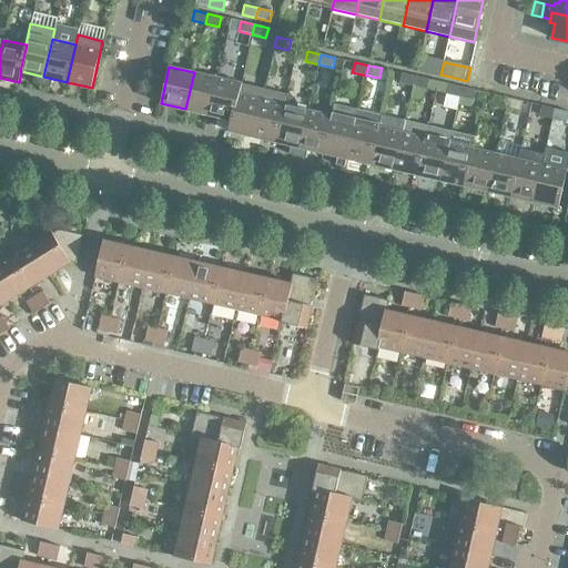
[(209,114),(217,78),(194,72),(185,109),(209,114)]
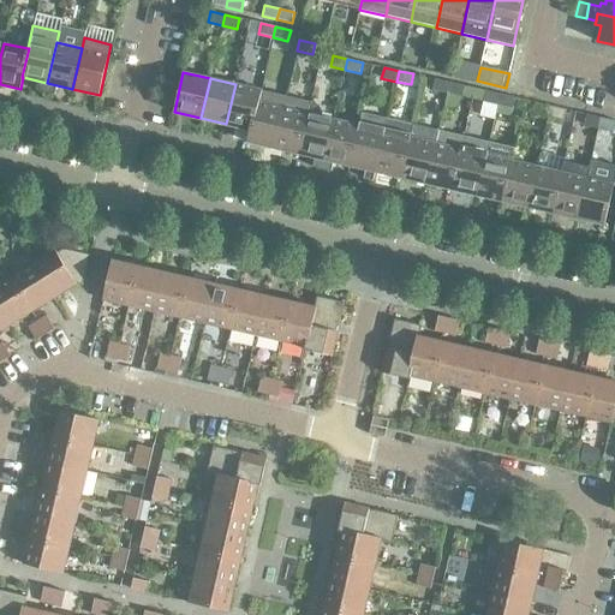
[(447,93),(449,82),(435,79),(433,90),(447,93)]
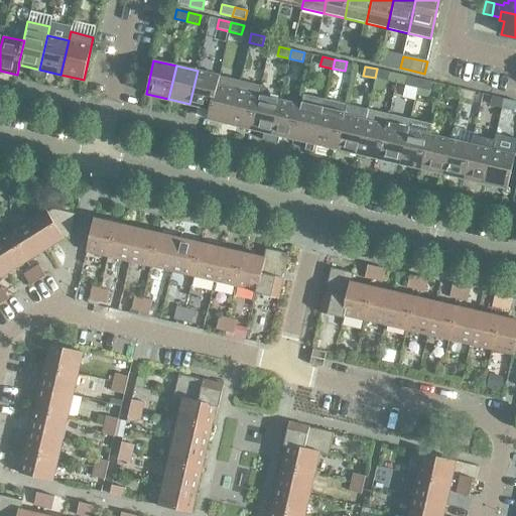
[(388,81),(390,72),(377,69),(375,78),(388,81)]
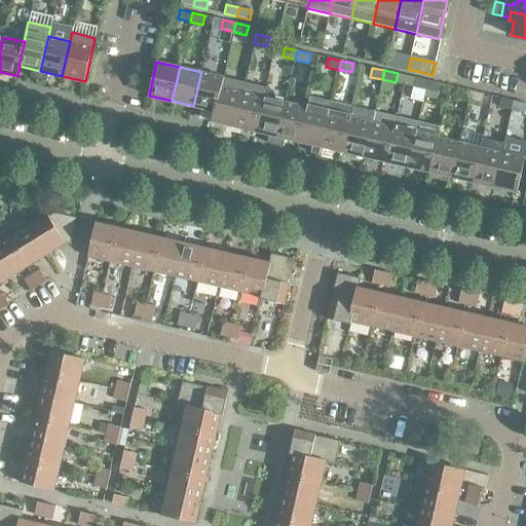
[(222,87),(224,77),(201,72),(193,106),(214,111),(215,111),(220,87),(222,87)]
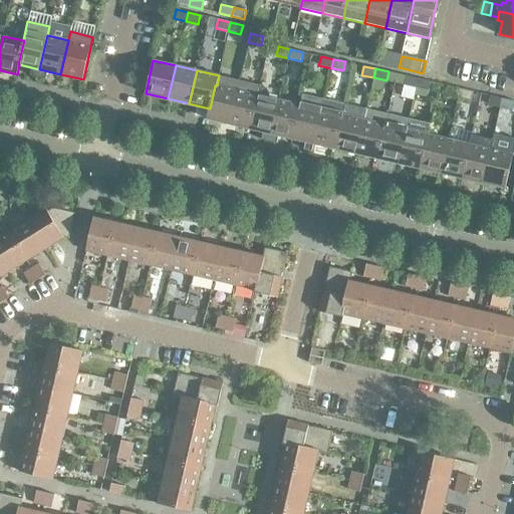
[(229,123),(239,80),(219,75),(217,85),(215,85),(210,108),(209,108),(207,118),(229,123)]
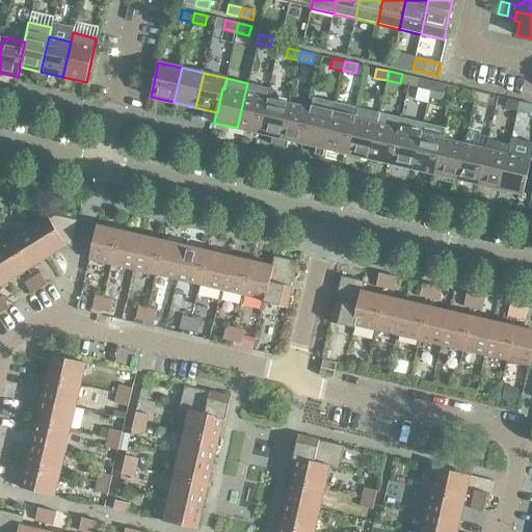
[(430,90),(432,81),(420,78),(418,87),(430,90)]
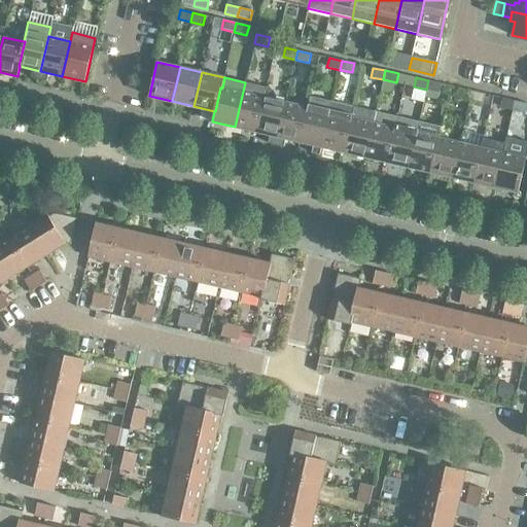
[(442,83),(428,80),(426,90),(440,93),(442,83)]
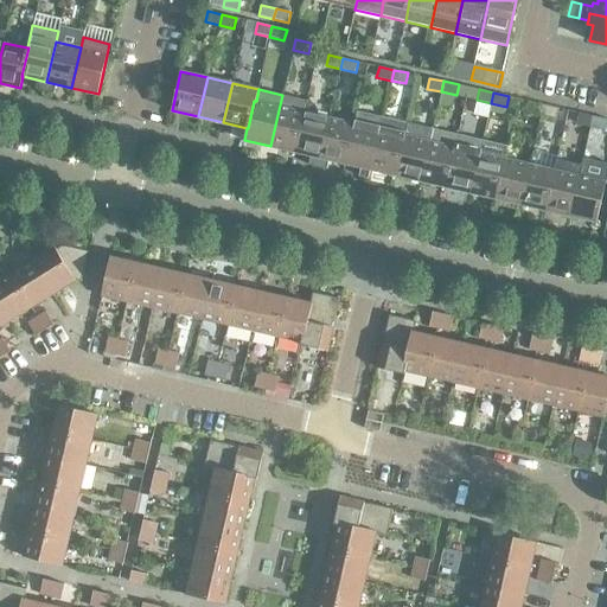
[(295,152),(305,112),(307,101),(282,95),(270,146),(295,152)]
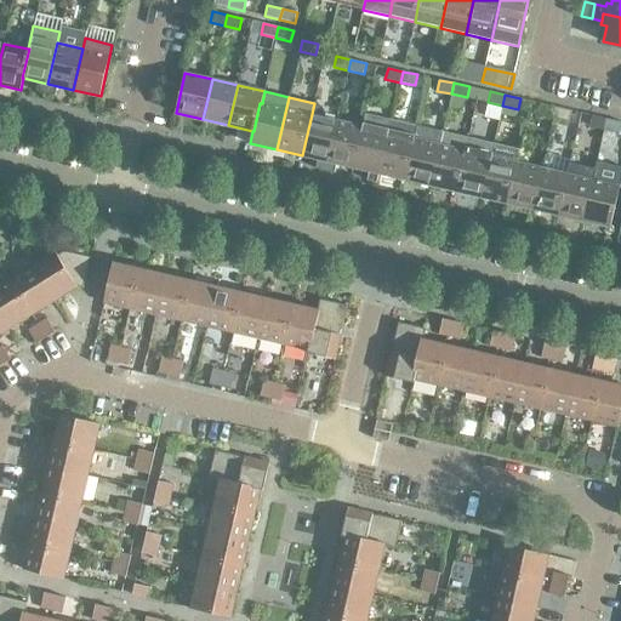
[(554,118),(557,107),(541,103),(539,114),(554,118)]
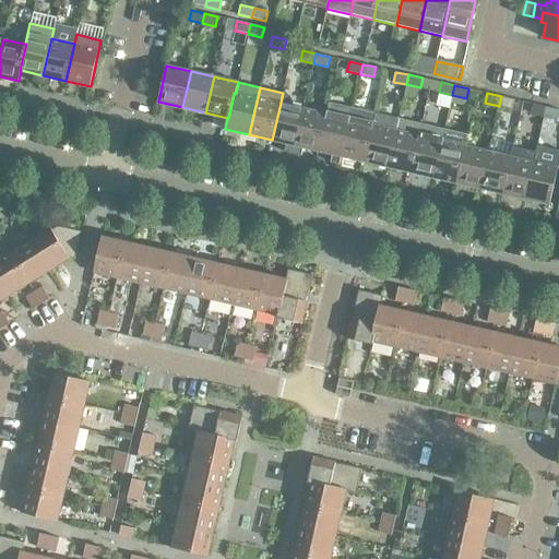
[(512,109),(514,99),(501,96),(499,106),(512,109)]
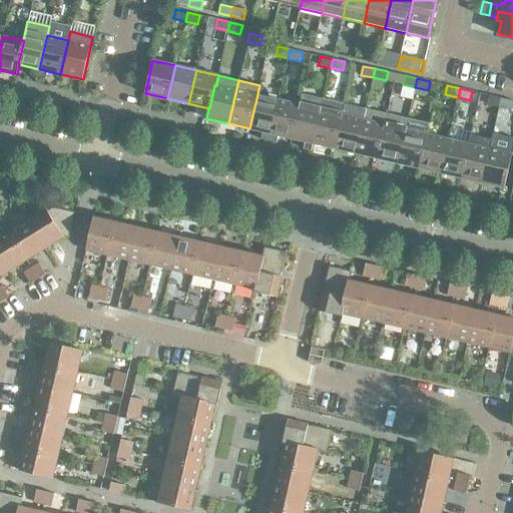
[(271,133),(279,99),(258,94),(249,128),(271,133)]
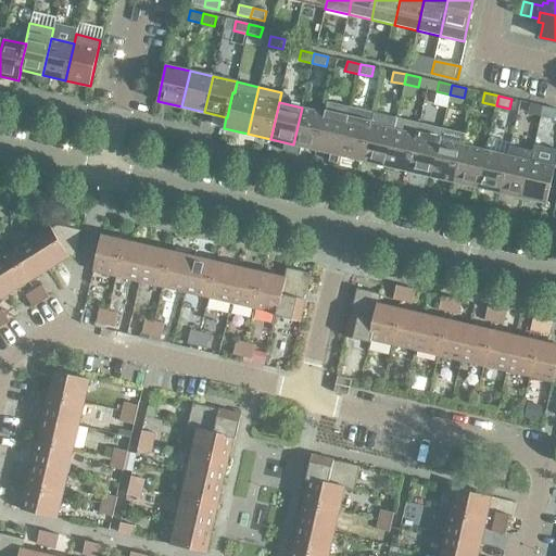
[(542,116),(544,106),(530,103),(528,113),(542,116)]
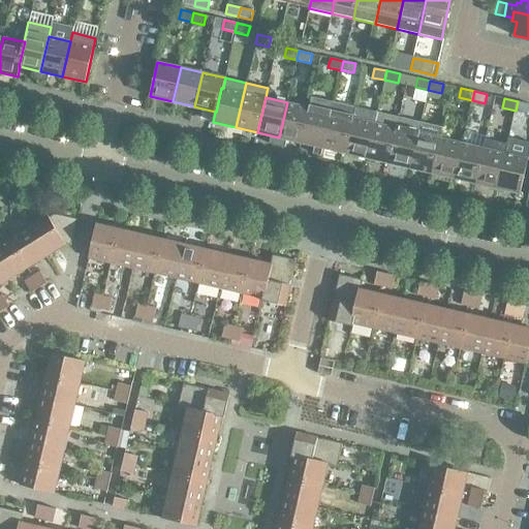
[(345,153),(353,118),(355,106),(334,101),(331,113),(322,148),(345,153)]
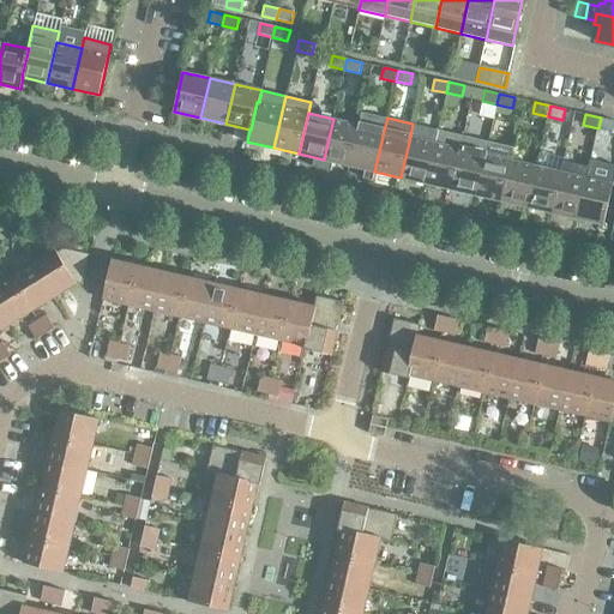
[(613,132),(613,126),(613,120),(601,118),(599,128),(613,132)]
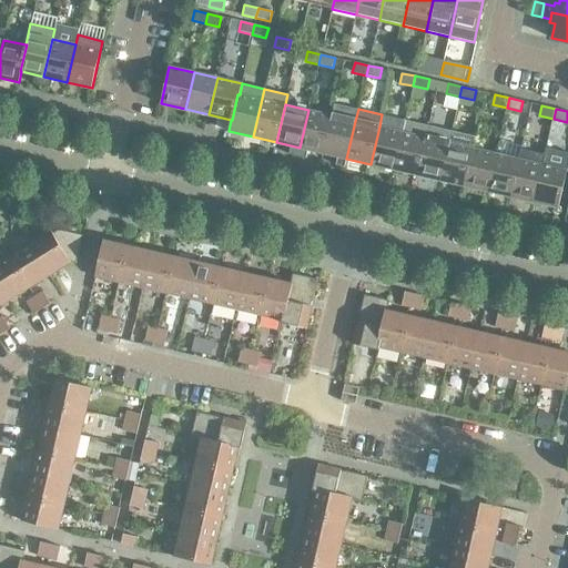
[(323,153),(332,115),(308,110),(300,148),(323,153)]
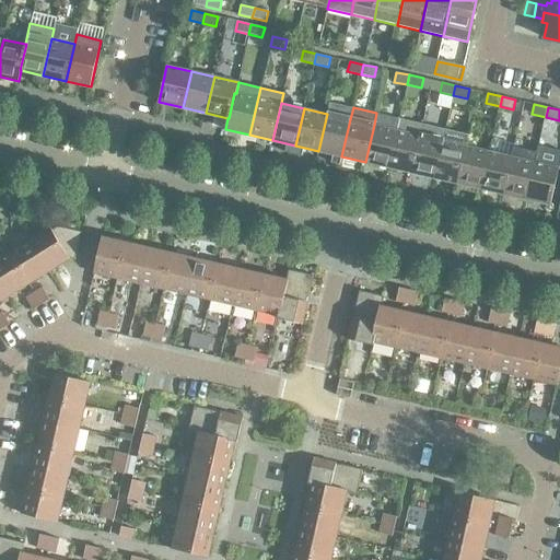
[(341,156),(350,119),(327,114),(318,151),(341,156)]
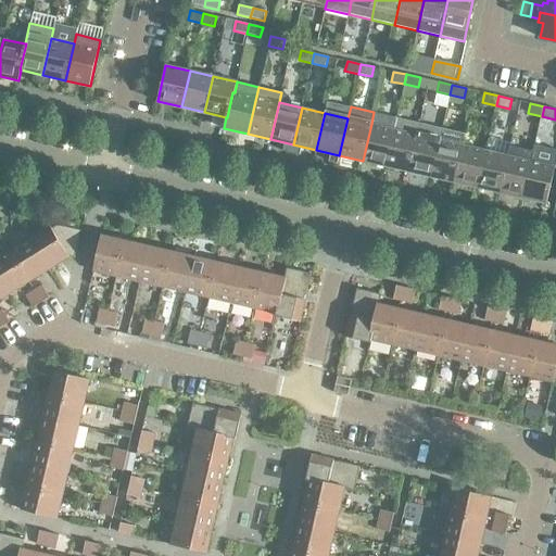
[(408,171),(419,123),(396,117),(394,129),(386,165),(408,171)]
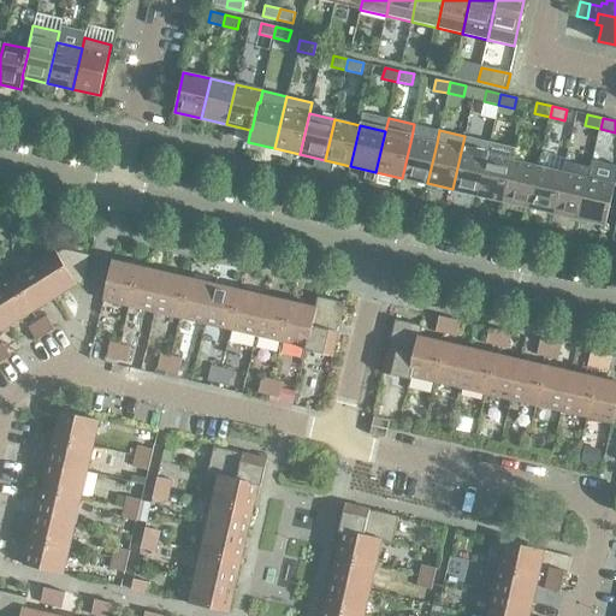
[(478,195),(487,155),(490,142),(465,136),(452,189),(478,195)]
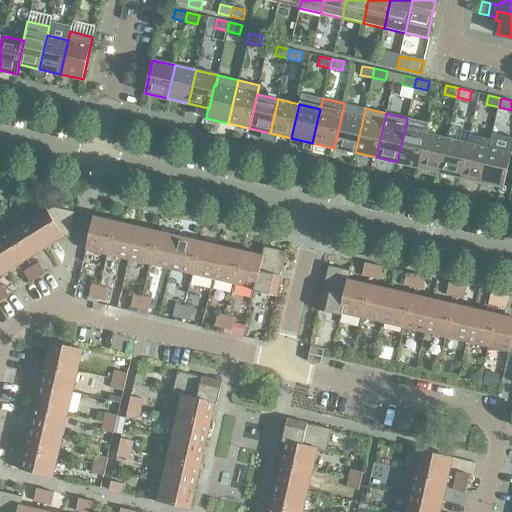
[(355,152),(363,119),(342,114),(334,148),(355,152)]
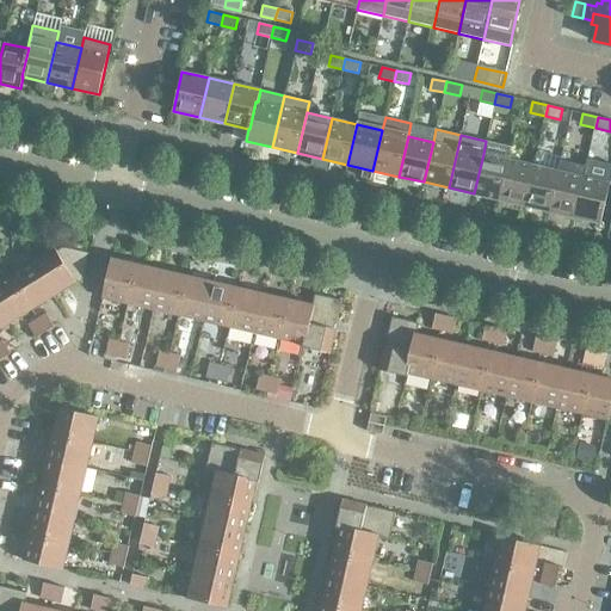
[(499,199),(508,160),(483,154),(474,193),(499,199)]
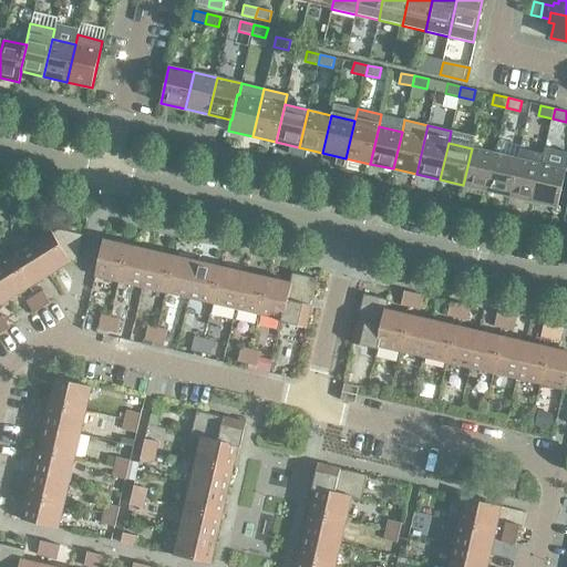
[(486,191),(495,154),(472,148),(463,185),(486,191)]
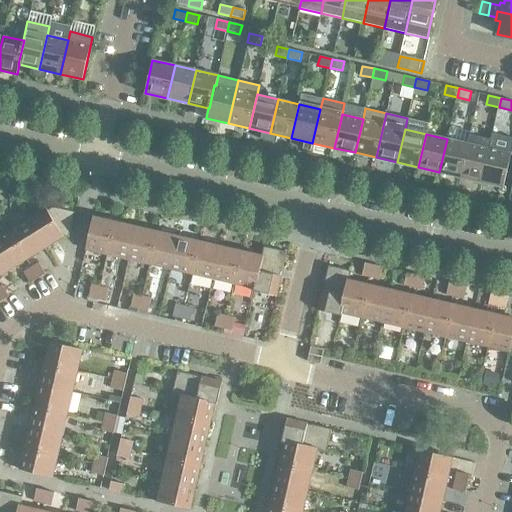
[(481,182),(489,148),(491,139),(470,134),(468,144),(460,177),(481,182)]
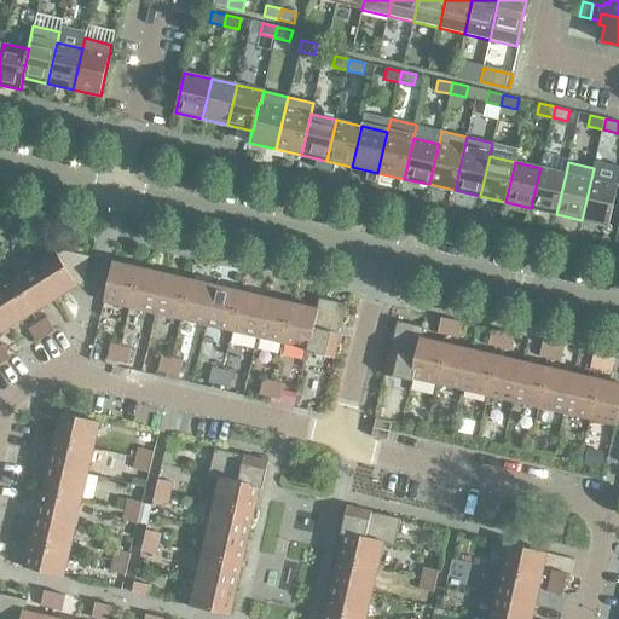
[(556,214),(566,174),(541,168),(531,208),(556,214)]
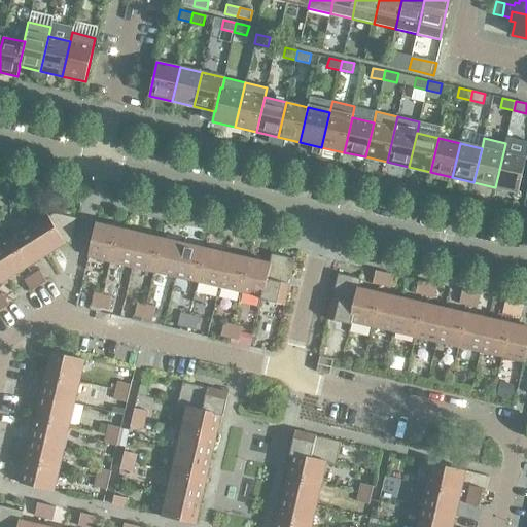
[(526,159),(503,152),(495,187),(518,192),(526,159)]
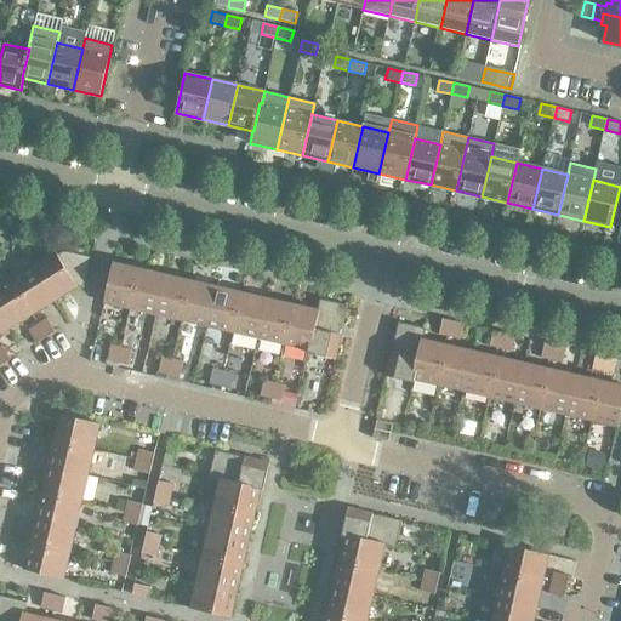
[(55,301),(78,286),(58,255),(57,255),(55,251),(32,266),(55,301)]
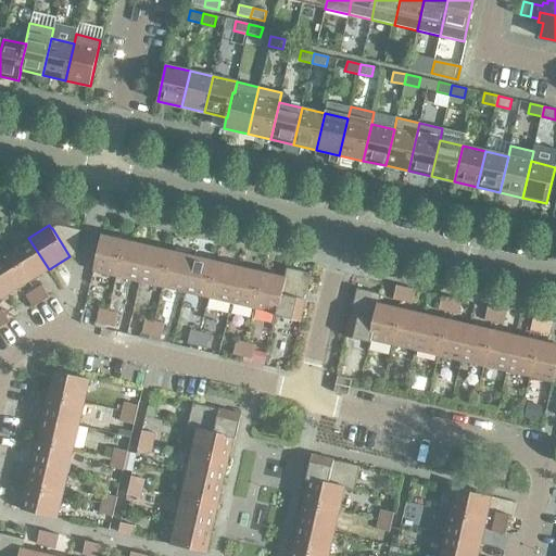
[(58,225),(52,228),(70,256),(75,257),(81,229),(58,225)]
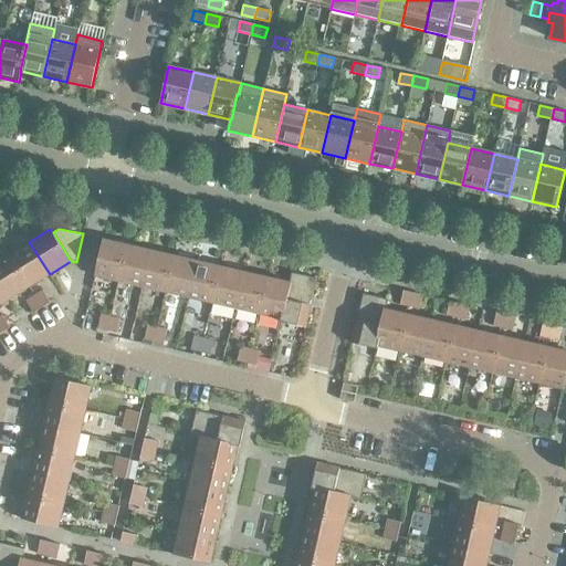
[(119,281),(128,244),(103,239),(95,275),(119,281)]
